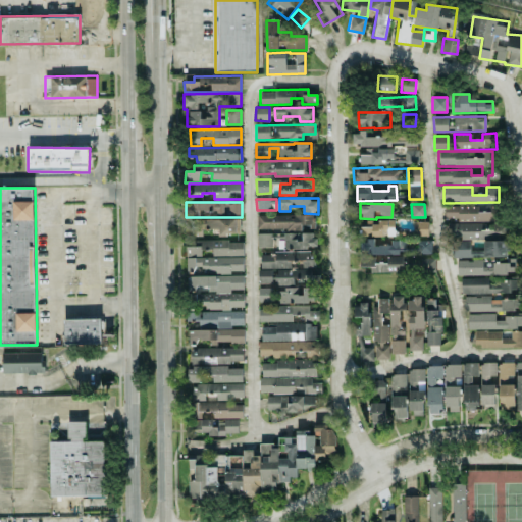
[(445,220),(493,221),(493,206),(445,205),(445,220)]
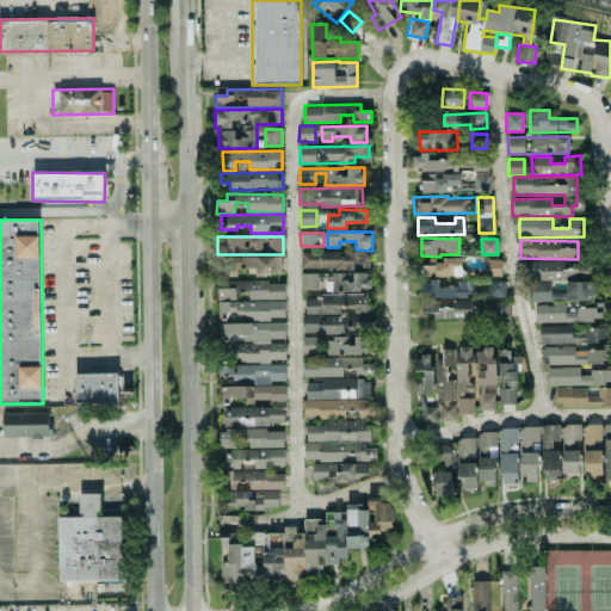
[(301,252),(301,269),(352,269),(352,265),(369,265),(368,251),(301,252)]
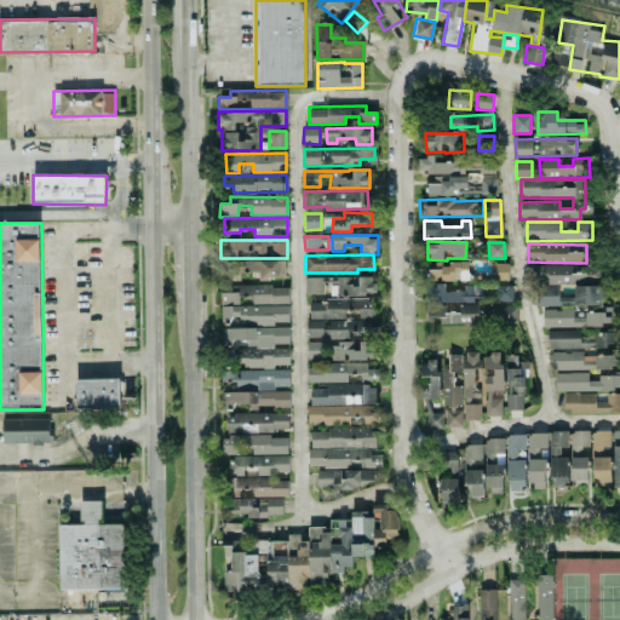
[(285,279),(283,260),(224,260),(224,275),(239,275),(239,273),(259,271),(259,279),(285,279)]
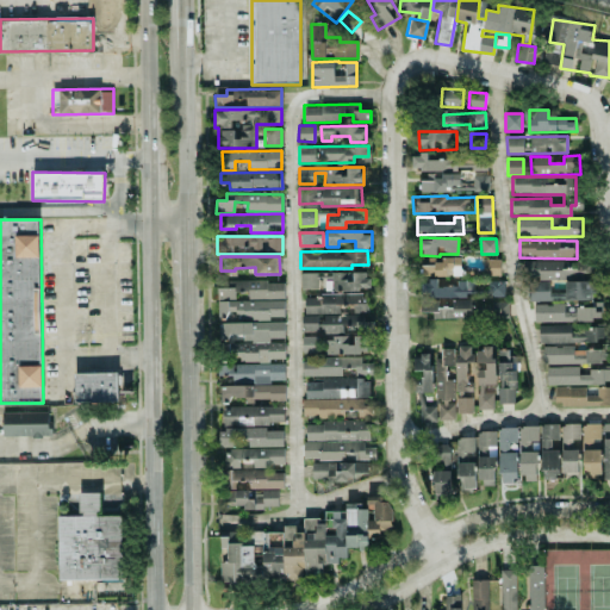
[(428,257),(429,265),(421,266),(422,278),(461,275),(461,256),(428,257)]
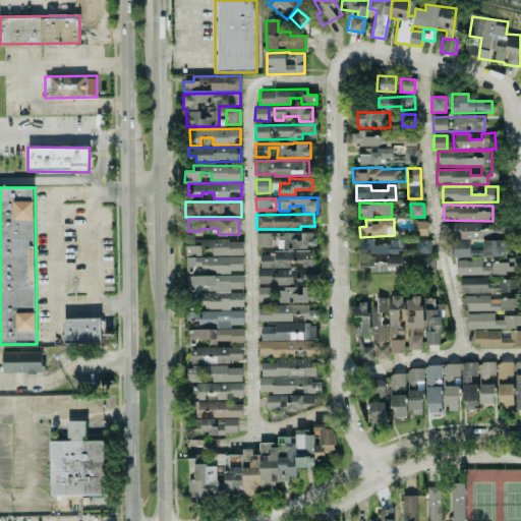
[(427,222),(413,221),(413,235),(426,235),(427,222)]
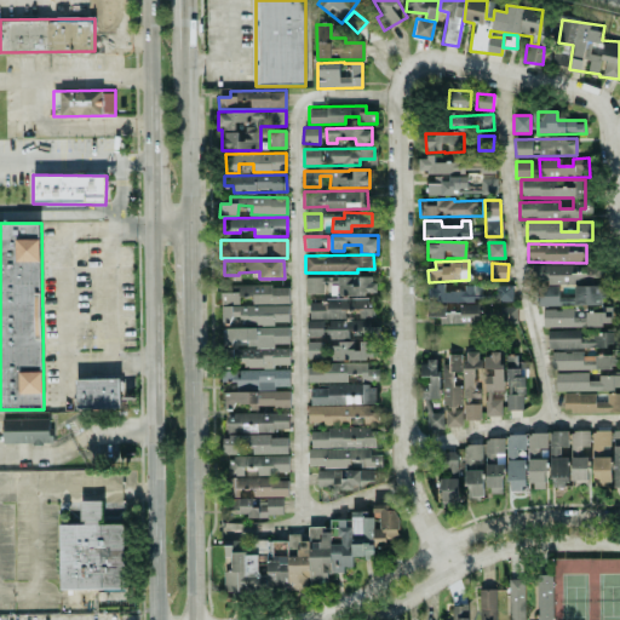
[(530,264),(530,283),(593,285),(593,265),(530,264)]
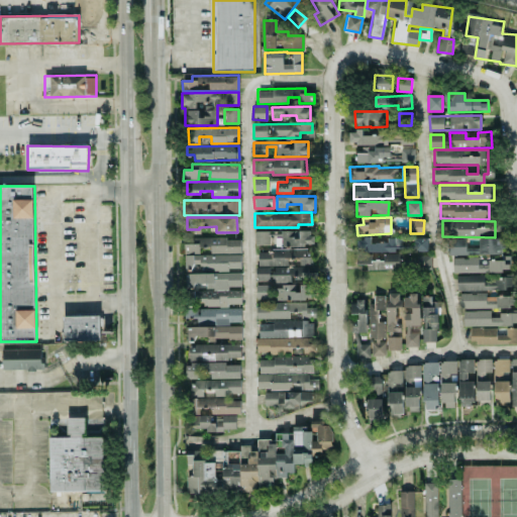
[(254,232),(254,247),(313,245),(312,230),(254,232)]
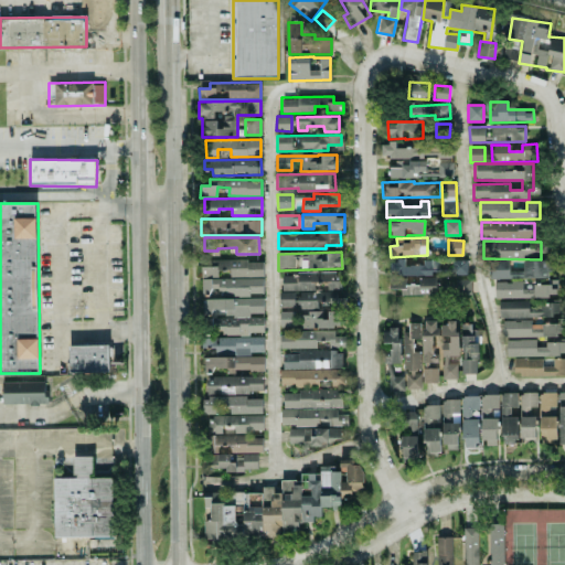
[(423,265),(405,266),(404,259),(390,259),(390,275),(440,273),(440,259),(423,260),(423,265)]
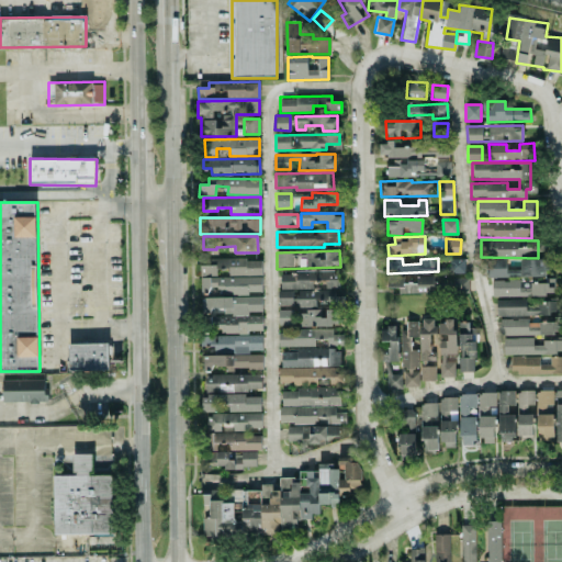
[(261,277),(216,277),(216,269),(228,269),(228,276),(260,276),(260,259),(210,259),(210,265),(200,266),(200,293),(261,293),(261,277)]
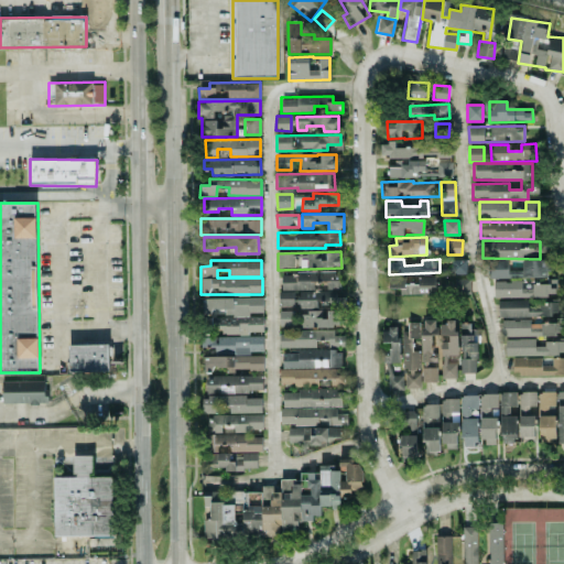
[(465,260),(451,260),(452,274),(465,273),(465,260)]
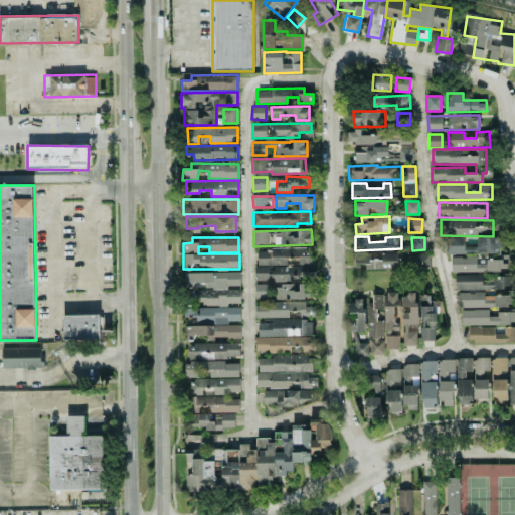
[(499,253),(499,237),(477,237),(477,245),(463,246),(463,238),(444,238),(444,254),(499,253)]
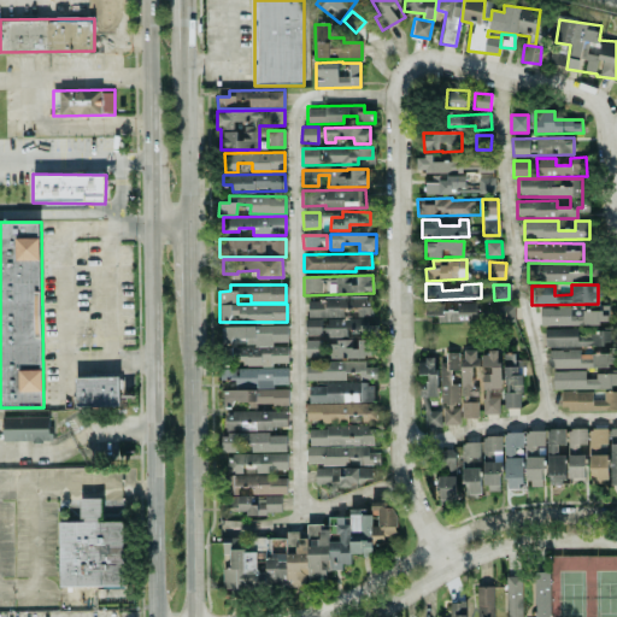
[(307,318),(345,317),(345,309),(356,309),(357,316),(369,316),(369,298),(307,299),(307,318)]
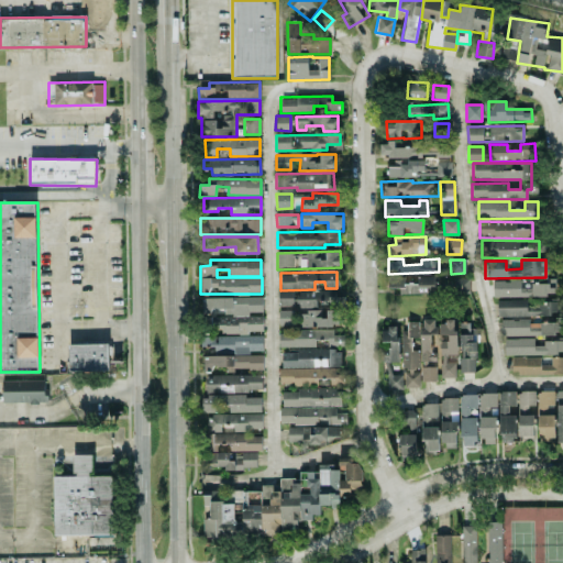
[(435,294),(437,275),(388,274),(387,288),(398,288),(398,294),(435,294)]
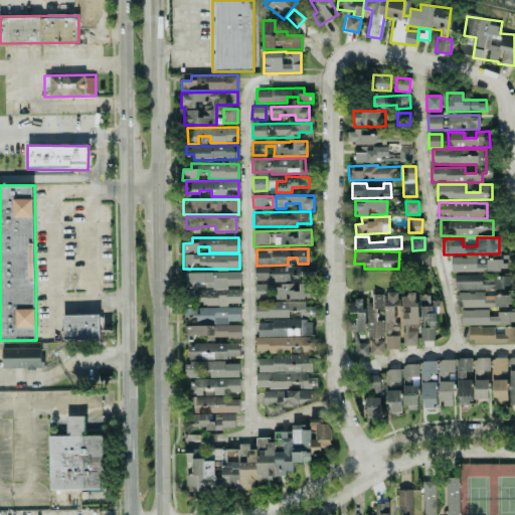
[(412,268),(428,269),(430,254),(413,254),(412,268)]
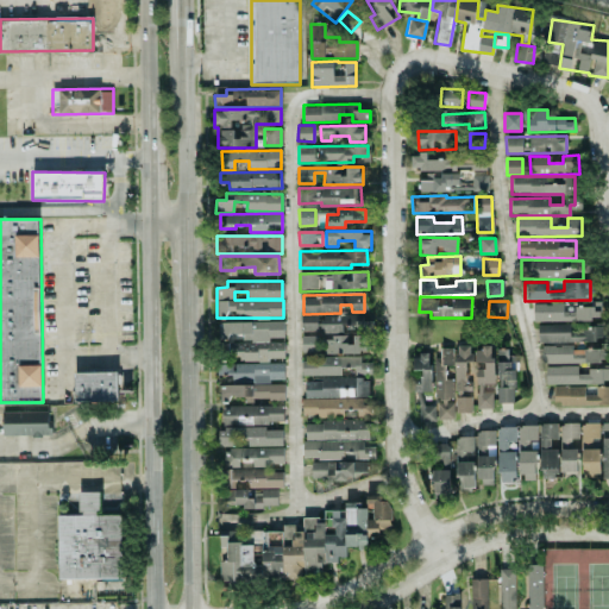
[(600,320),(600,303),(533,305),(533,321),(600,320)]
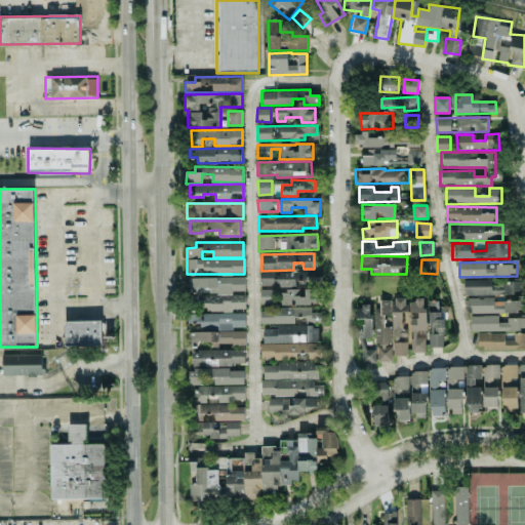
[(273,271),(259,272),(259,285),(273,284),(273,271)]
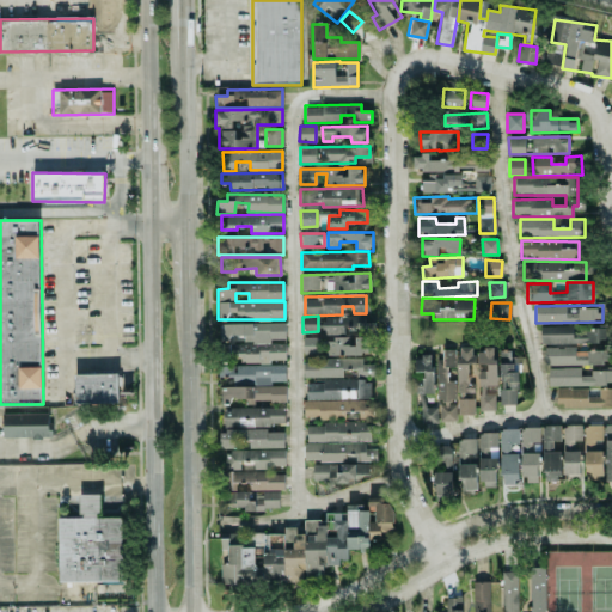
[(344,335),(344,319),(323,319),(323,335),(344,335)]
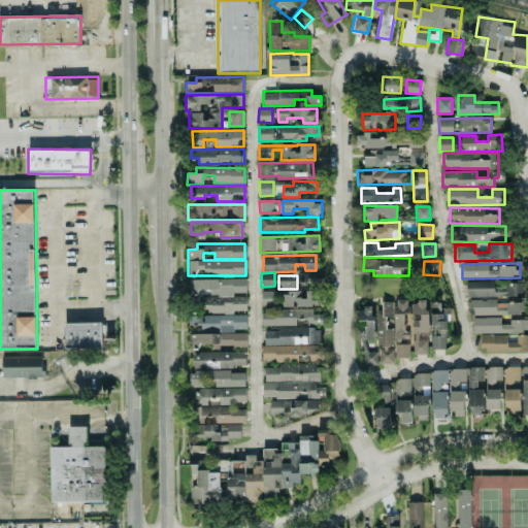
[(189,278),(189,295),(197,295),(197,306),(206,306),(206,312),(245,312),(245,295),(245,279),(189,278)]
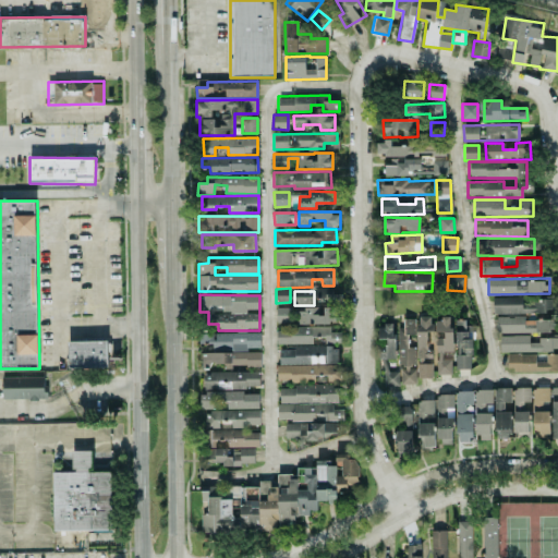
[(492,314),(552,313),(552,299),(521,300),(521,298),(492,298),(492,314)]
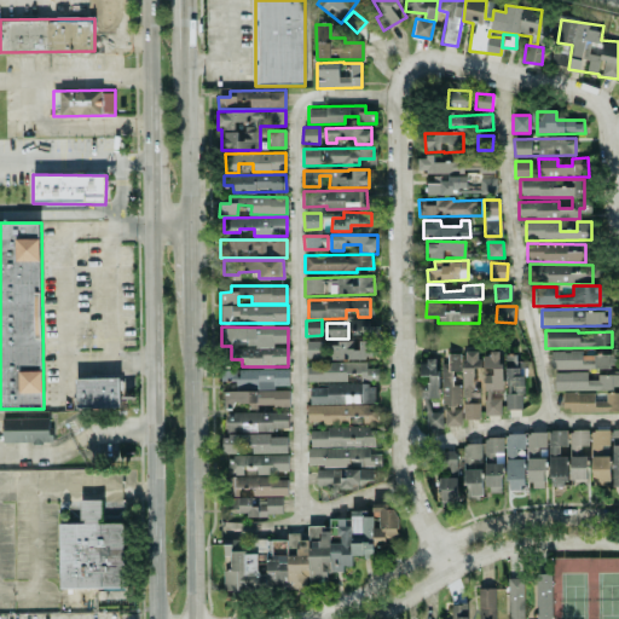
[(328,359),(376,358),(376,341),(356,341),(356,342),(322,342),(322,354),(328,354),(328,359)]
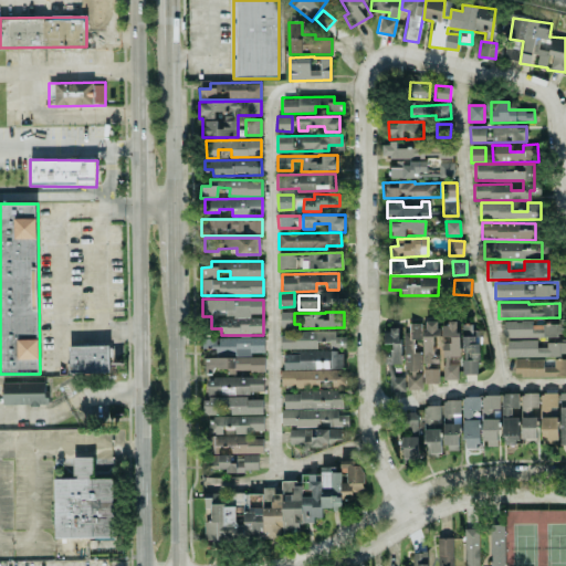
[(293,327),(293,313),(280,313),(281,327),(293,327)]
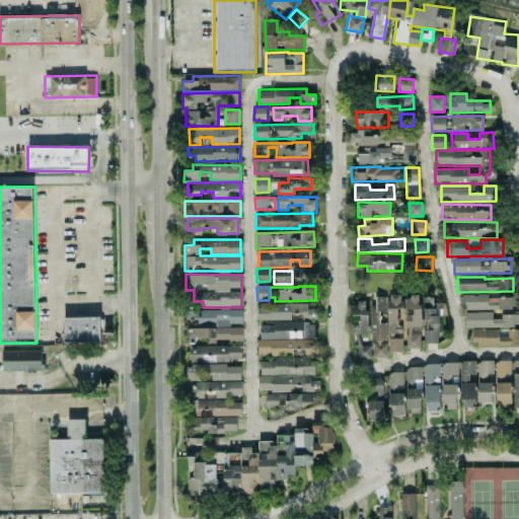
[(371,358),(387,357),(387,352),(402,352),(401,294),(388,295),(388,297),(375,297),(375,304),(370,305),(371,358)]
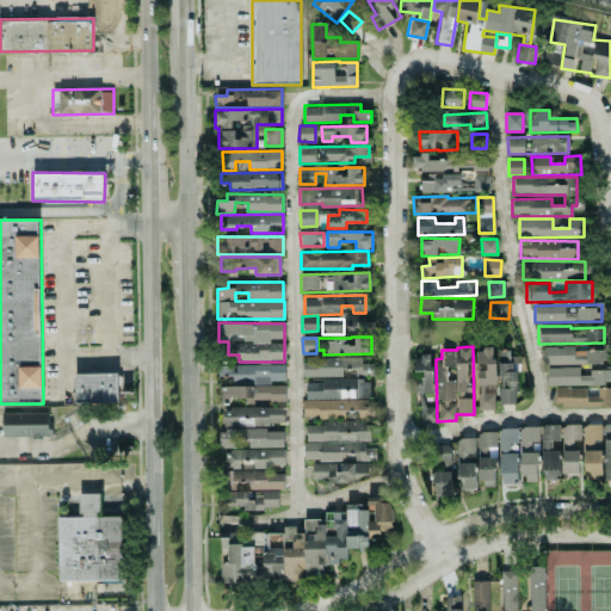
[(543,347),(544,365),(602,363),(602,350),(574,351),(574,346),(543,347)]
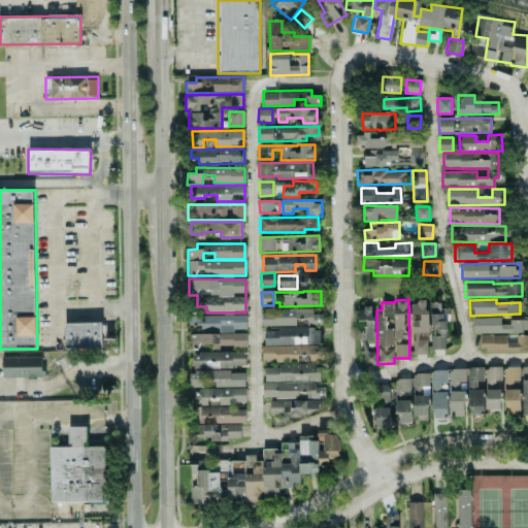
[(427,300),(411,300),(413,317),(414,354),(428,354),(427,300)]
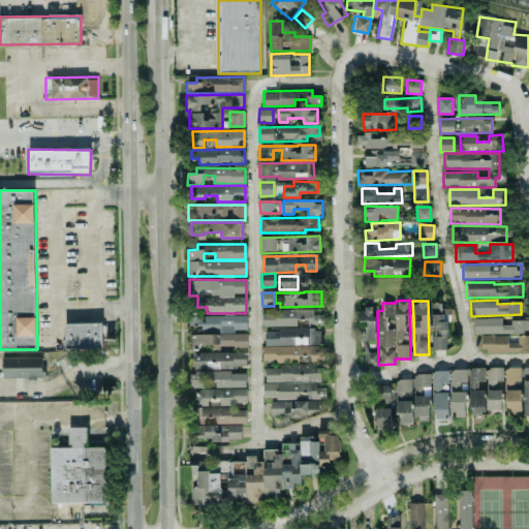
[(446,350),(448,309),(441,309),(441,304),(433,303),(431,349),(446,350)]
